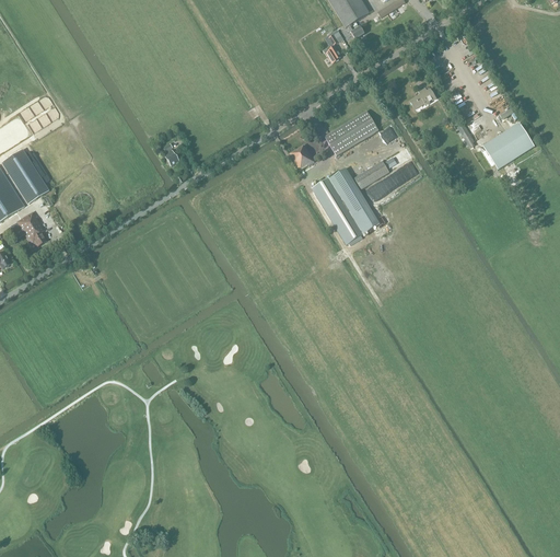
[(329,0),(346,26),(348,25),(351,23),(356,20),(370,12),(362,0),(329,0)]
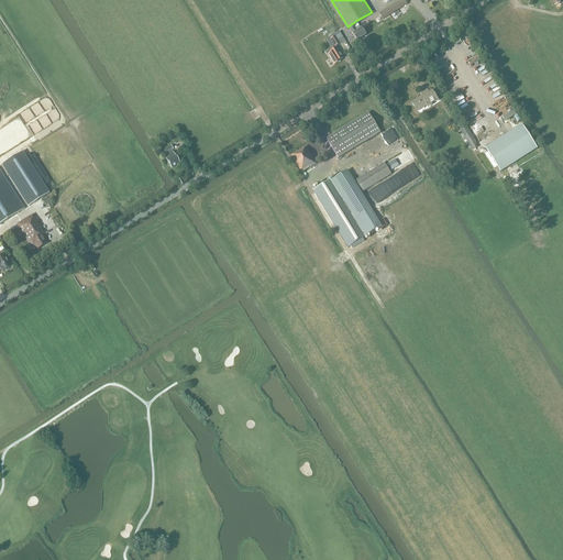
[(383,17),(407,1),(407,0),(396,0),(379,10),(383,17)]
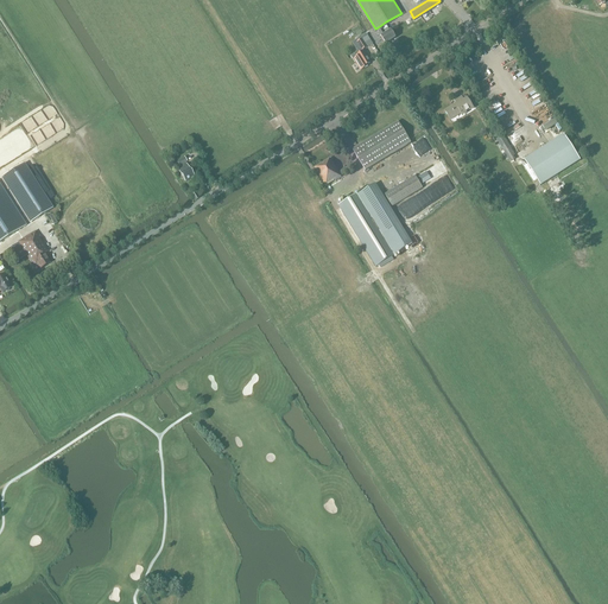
[(358,30),(365,25),(360,20),(354,25),(358,30)]
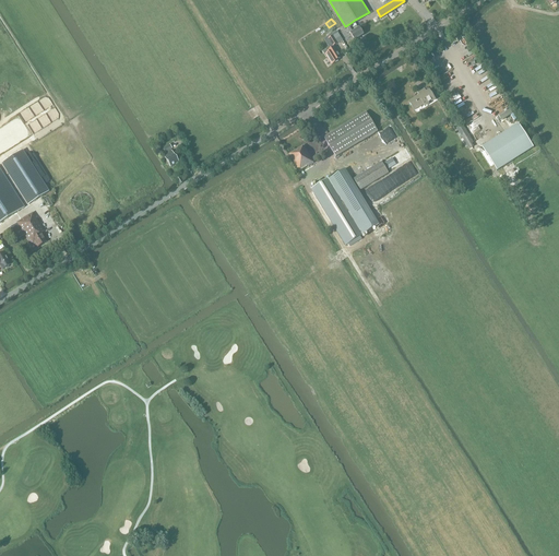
[(351,23),(347,25),(355,37),(364,32),(359,25),(358,25),(355,20),(351,23)]
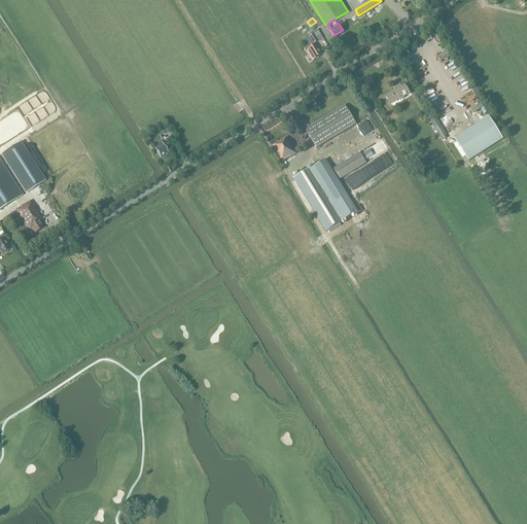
[(309,32),(306,34),(311,43),(315,41),(314,41),(323,35),(319,28),(318,26),(312,30),(313,31),(310,34),(309,32)]
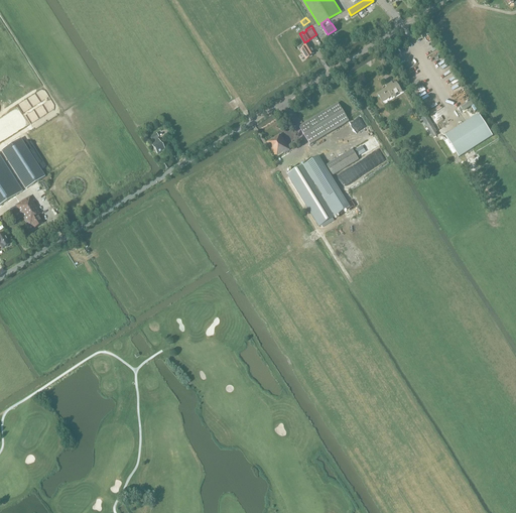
[(300,42),(297,44),(301,50),(302,50),(306,57),(312,53),(312,52),(314,50),(308,40),(304,42),(302,43),(301,43),(300,42)]
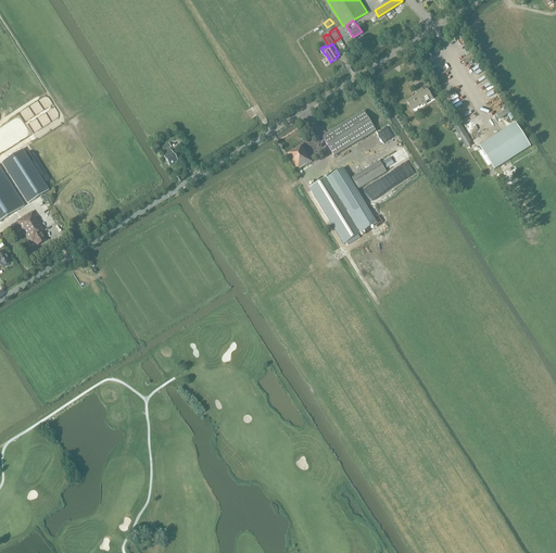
[(430,99),(433,97),(428,87),(425,89),(422,86),(416,89),(418,91),(407,98),(413,107),(421,101),(422,103),(428,100),(427,99),(429,98),(430,99)]
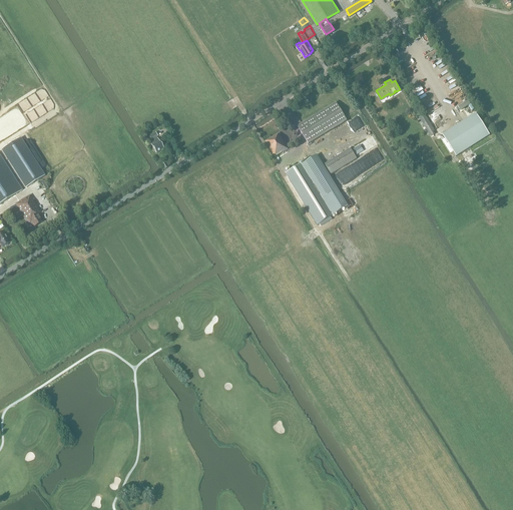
[(461,108),(472,103),(470,98),(459,103),(461,108)]
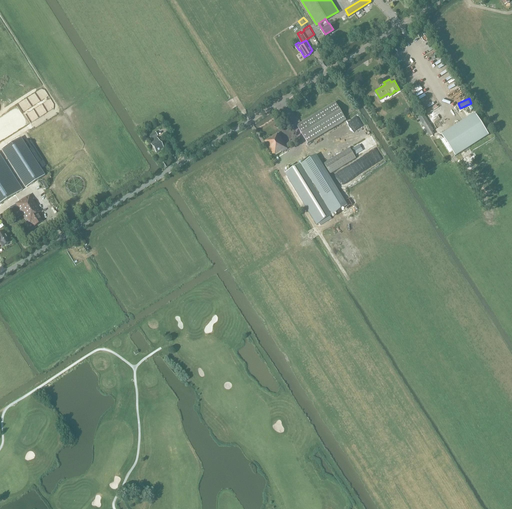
[(297,123),(308,141),(346,118),(335,100),(297,123)]
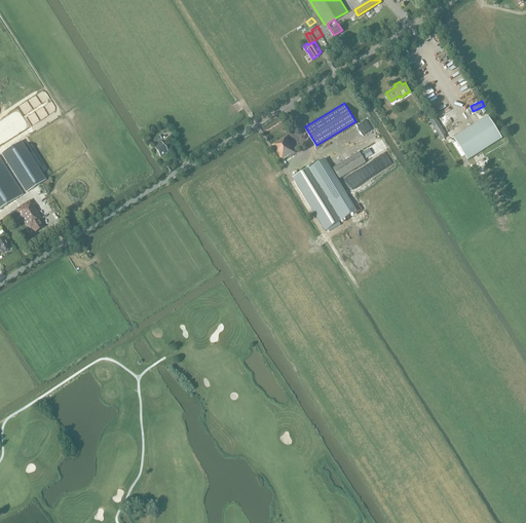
[(435,114),(429,117),(429,118),(433,123),(435,126),(437,129),(438,132),(440,135),(442,137),(446,135),(444,132),(445,131),(435,114)]
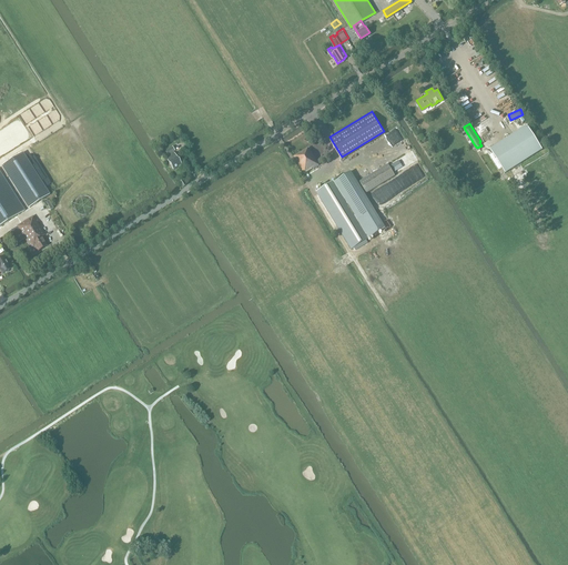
[(527,123),(489,147),(505,170),(505,171),(510,168),(543,148),(541,147),(527,123)]
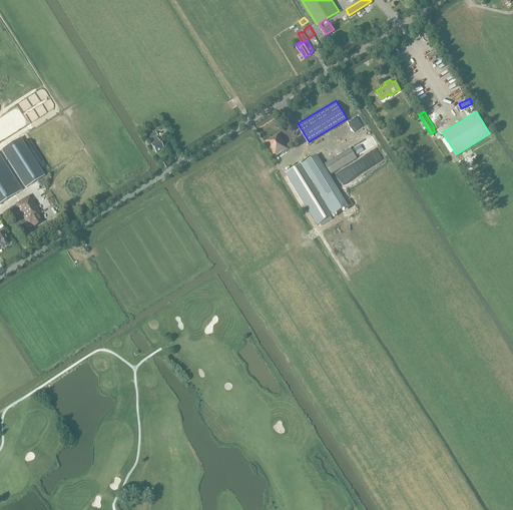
[(163,146),(157,135),(157,136),(156,134),(157,133),(155,130),(149,134),(152,138),(150,140),(156,150),(163,146)]
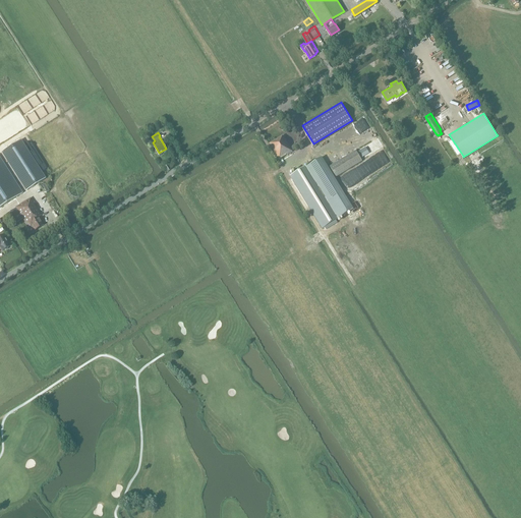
[(270,141),(279,157),(292,149),(283,133),(270,141)]
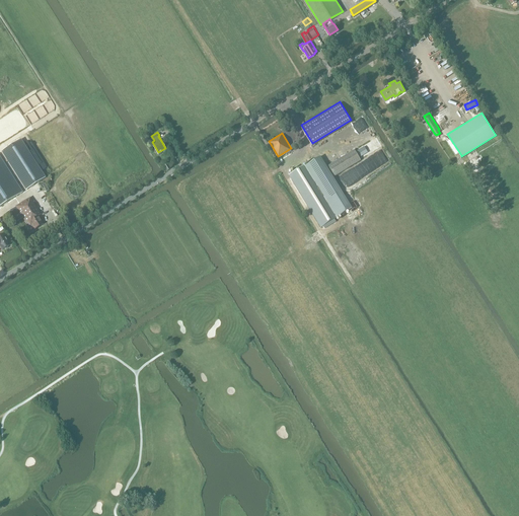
[(20,137),(3,148),(15,167),(27,187),(46,175),(45,173),(41,167),(20,137)]
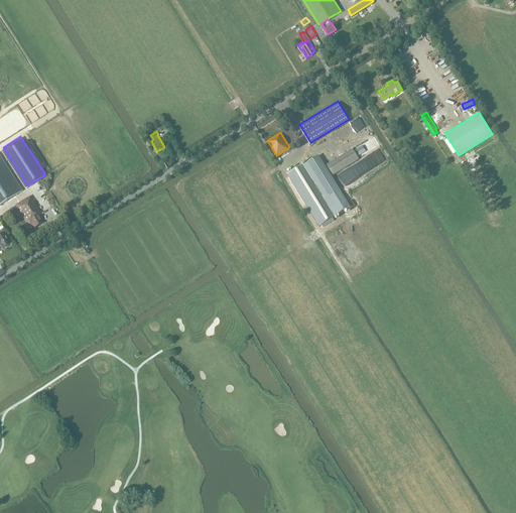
[(358,153),(366,149),(363,143),(355,148),(358,153)]
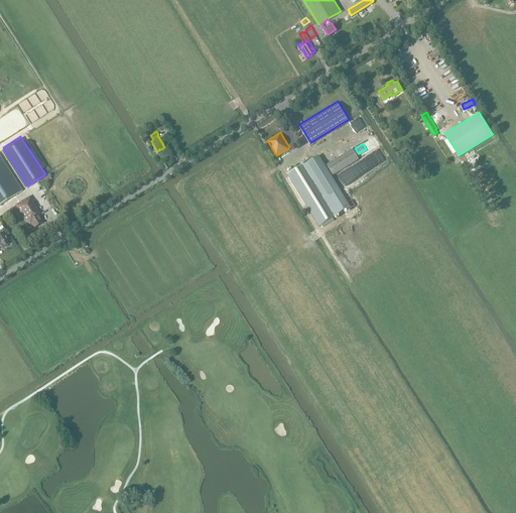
[(333,173),(343,166),(359,157),(353,146),(327,162),(333,173)]
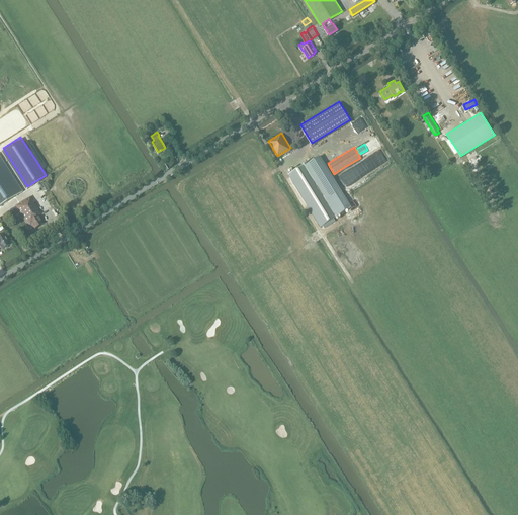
[(0,203),(23,189),(0,153),(0,203)]
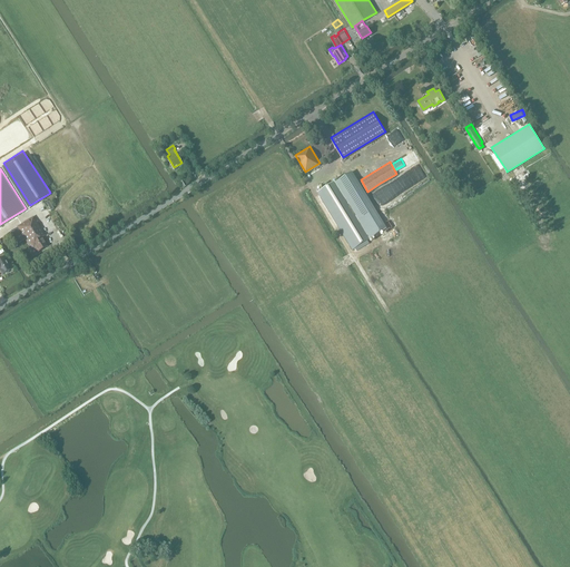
[(326,184),(317,189),(353,247),(372,235),(385,227),(350,170),(337,179),(336,178),(326,184)]
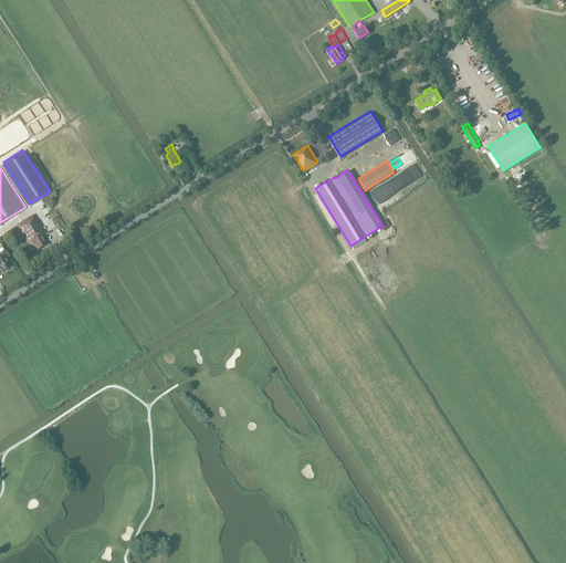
[(11,176),(9,177),(25,206),(28,205),(11,176)]
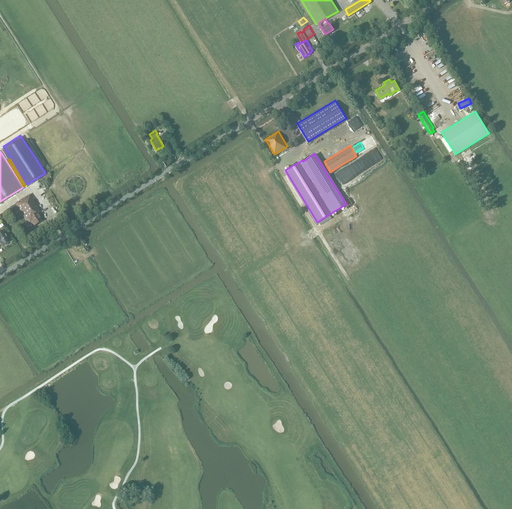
[(8,206),(5,208),(12,219),(15,217),(22,212),(28,221),(31,219),(34,224),(42,219),(37,211),(40,209),(30,192),(16,201),(8,206)]
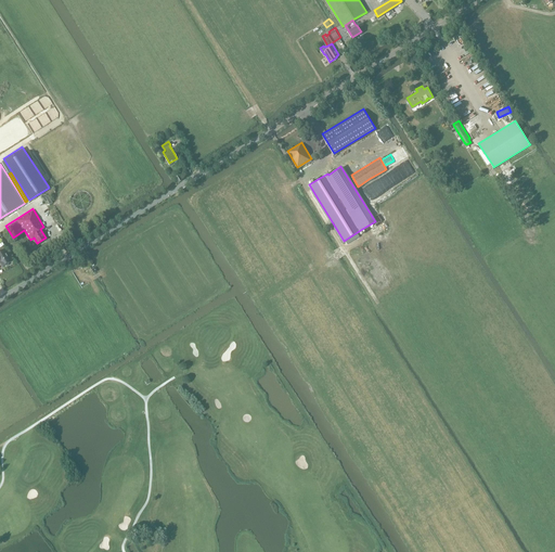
[(8,262),(9,261),(11,259),(3,247),(0,249),(0,260),(0,261),(2,265),(4,264),(5,264),(8,262)]
